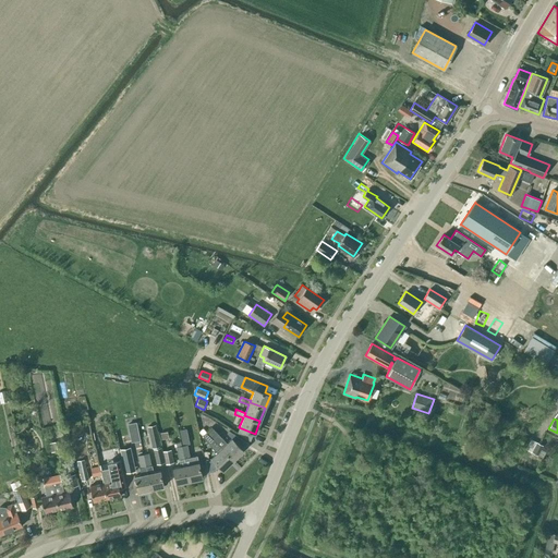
[(160,446),(155,425),(148,426),(153,448),(160,446)]
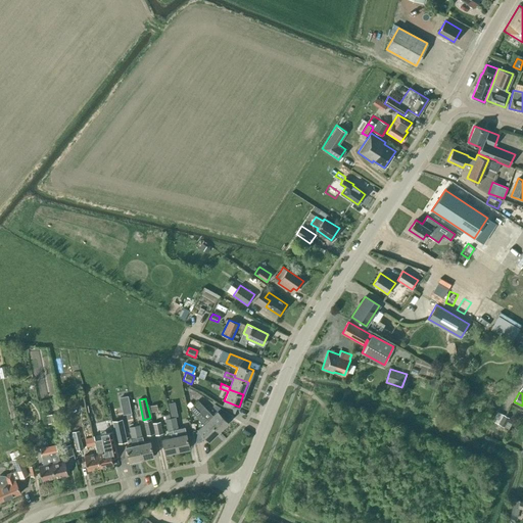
[(193,406),(200,413),(219,431),(228,422),(217,411),(211,416),(197,400),(193,406)]
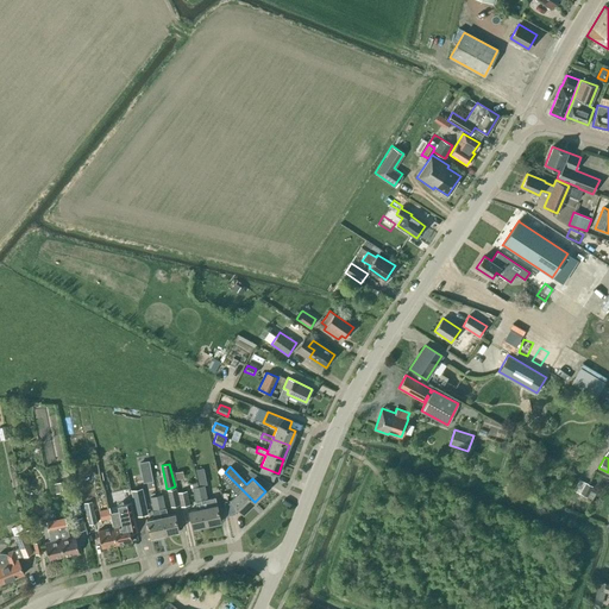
[(233,481),(225,472),(221,476),(228,484),(228,485),(237,494),(231,500),(224,501),(227,515),(236,513),(234,512),(239,508),(243,513),(255,502),(233,481)]
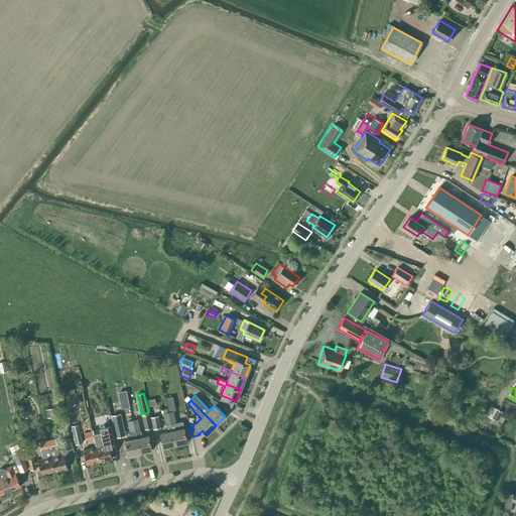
[(130,409),(128,402),(121,404),(123,411),(130,409)]
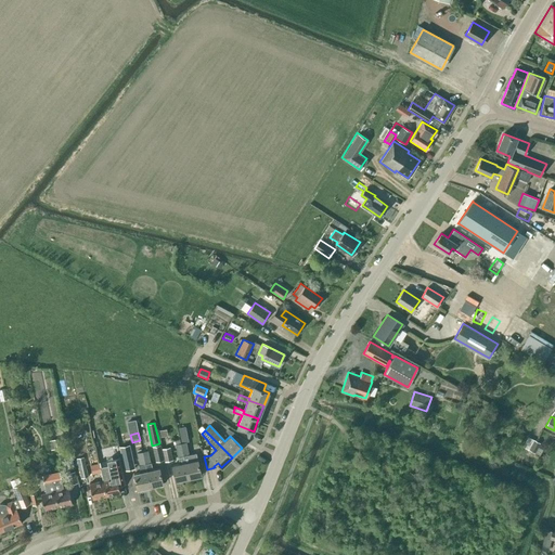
[(528,449),(534,453),(540,442),(533,439),(528,449)]
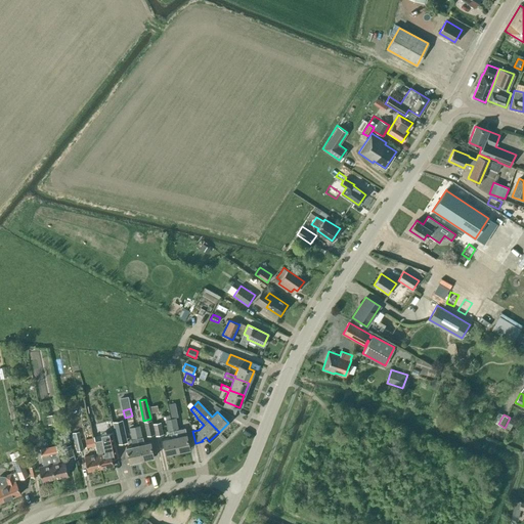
[(178,429),(175,418),(171,419),(177,451),(189,448),(185,428),(178,429)]
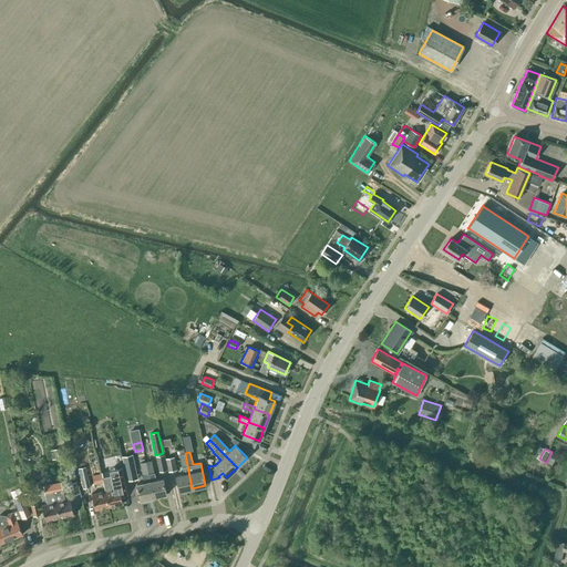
[(179,492),(192,488),(185,453),(179,454),(182,467),(183,467),(184,473),(175,475),(179,492)]
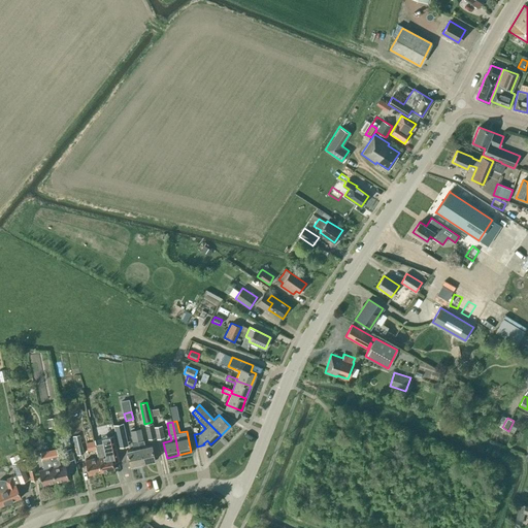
[(113,425),(119,448),(128,446),(123,423),(113,425)]
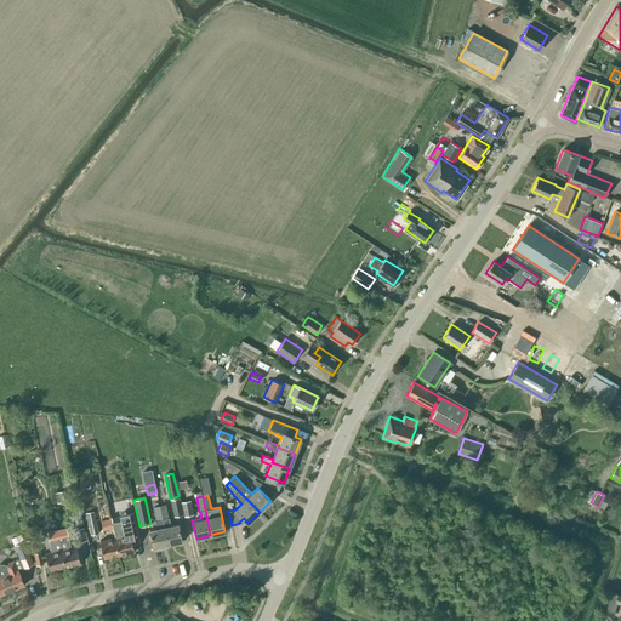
[(183,514),(180,497),(170,500),(174,516),(183,514)]
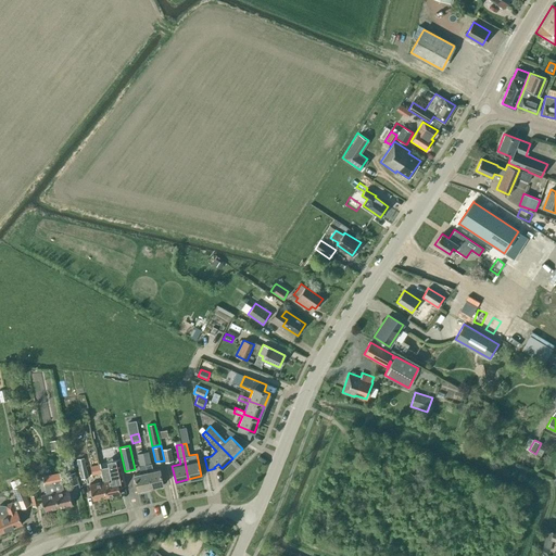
[(174,460),(171,447),(163,450),(165,462),(174,460)]
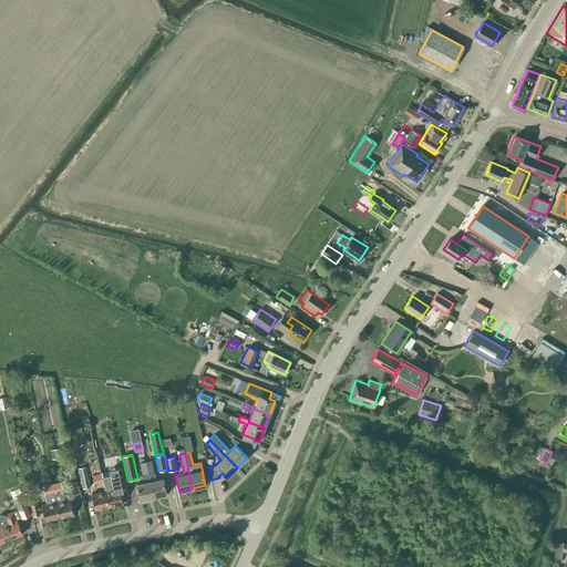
[(148,475),(150,482),(153,497),(166,494),(163,478),(155,480),(151,461),(145,462),(148,475)]
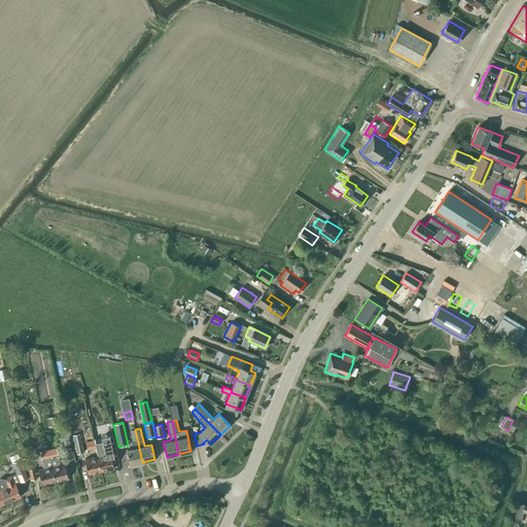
[(138,442),(135,429),(130,430),(133,442),(132,442),(133,448),(127,450),(130,464),(142,462),(139,448),(138,442)]
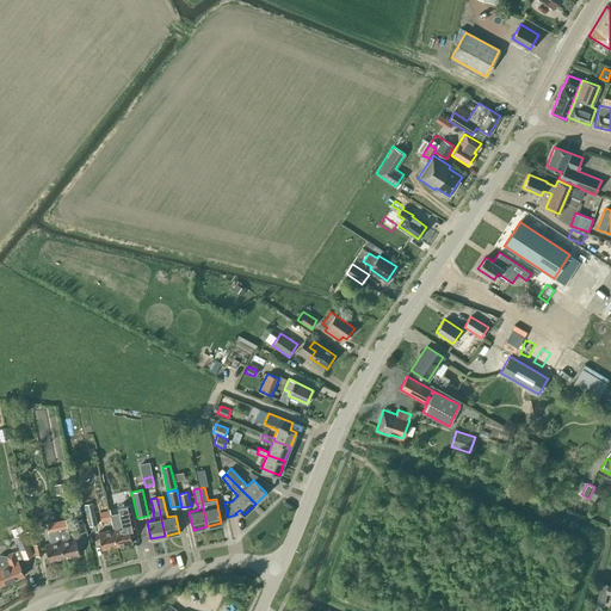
[(97,525),(92,503),(85,505),(90,526),(97,525)]
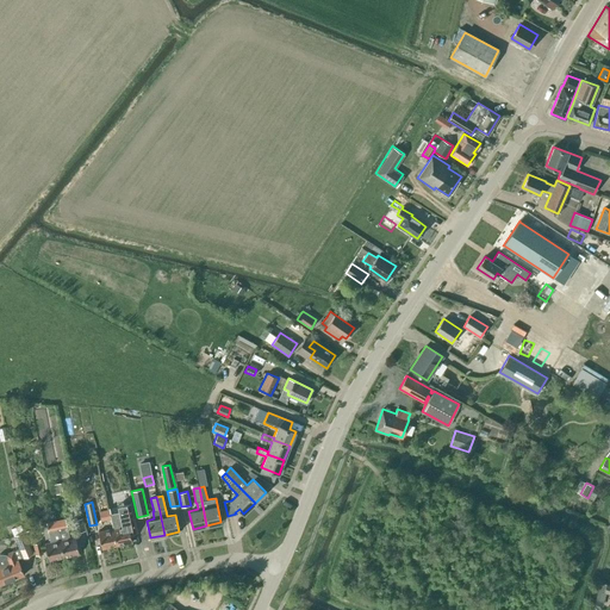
[(118,508),(109,510),(111,520),(113,528),(117,546),(131,542),(128,524),(122,526),(118,508)]
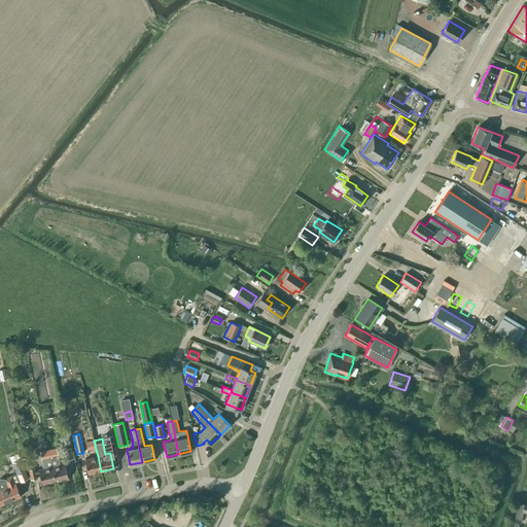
[(96,449),(94,441),(85,443),(88,450),(96,449)]
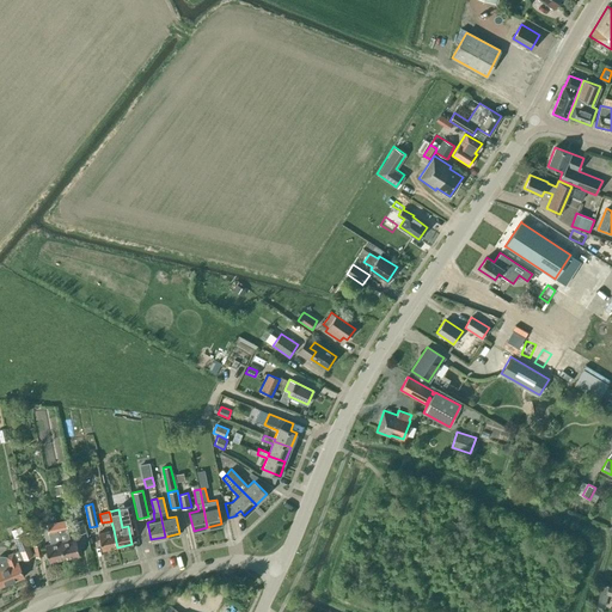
[(86,532),(83,520),(73,522),(75,534),(86,532)]
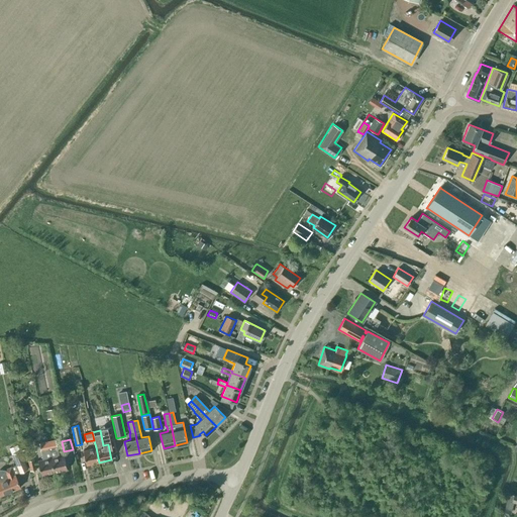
[(56,440),(47,442),(54,472),(67,470),(64,455),(59,456),(56,440)]
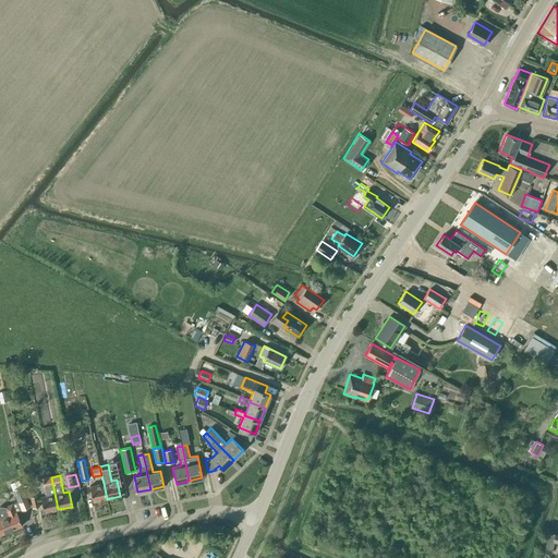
[(45,512),(58,509),(51,477),(43,480),(46,496),(41,497),(45,512)]
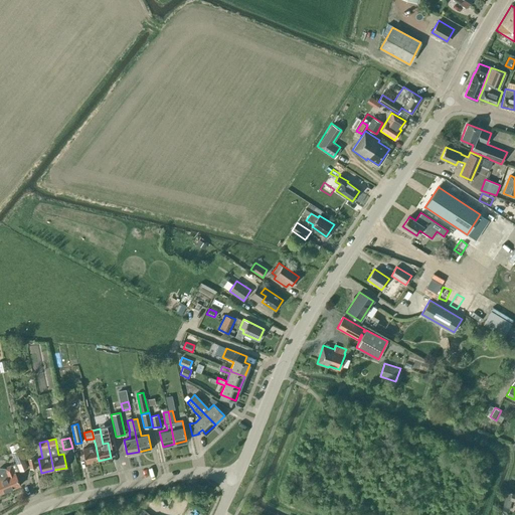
[(86,463),(99,461),(96,446),(82,449),(86,463)]
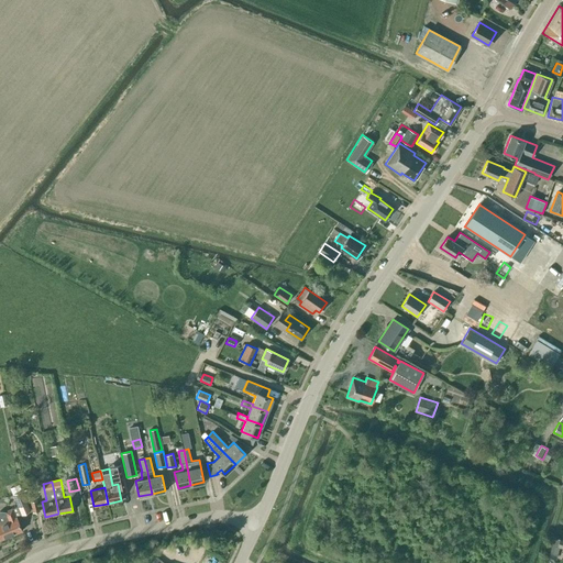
[(21,515),(30,510),(26,500),(29,499),(26,489),(22,490),(13,494),(18,506),(21,514),(21,515)]
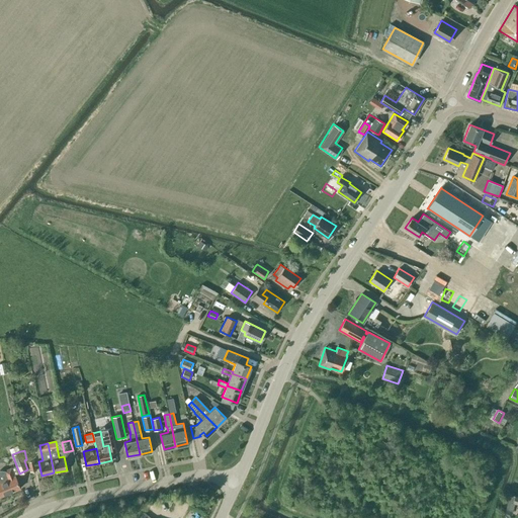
[(28,461),(30,471),(36,470),(34,460),(28,461)]
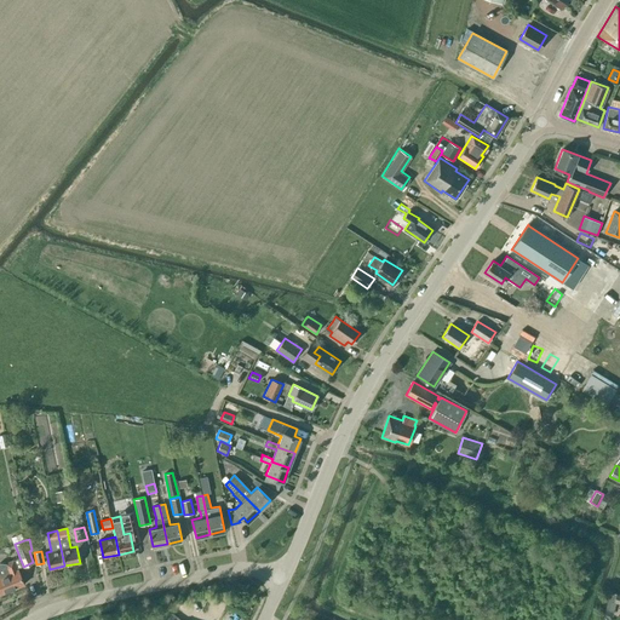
[(0,593),(24,584),(18,568),(23,566),(19,557),(5,563),(1,563),(0,563),(0,593)]
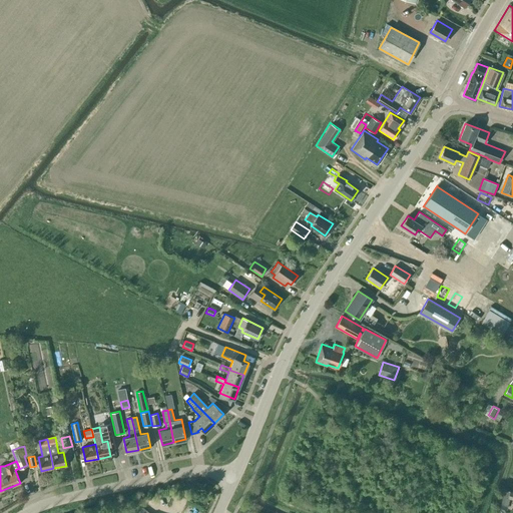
[(508,498),(510,491),(505,490),(500,507),(506,509),(509,498),(508,498)]
